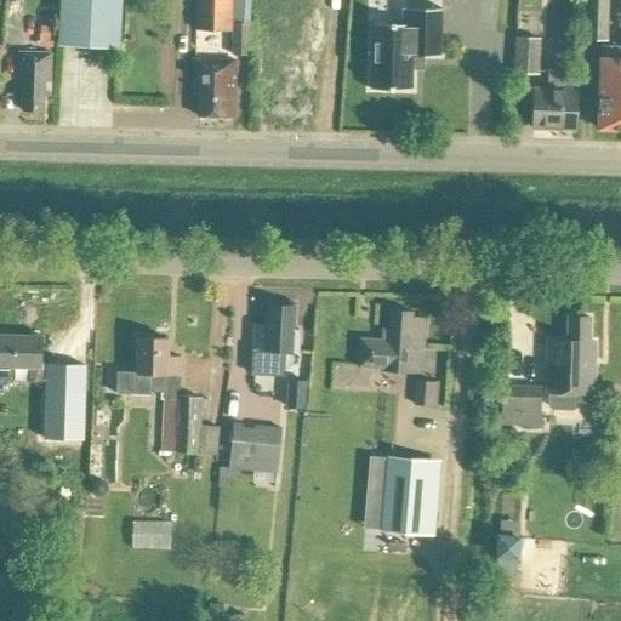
[(61,0),(60,40),(119,43),(120,0),(61,0)]
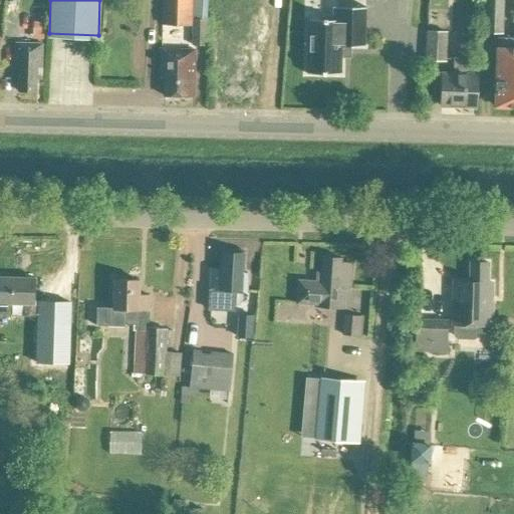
[(193,26),(193,20),(206,20),(207,0),(163,0),(163,25),(193,26)]
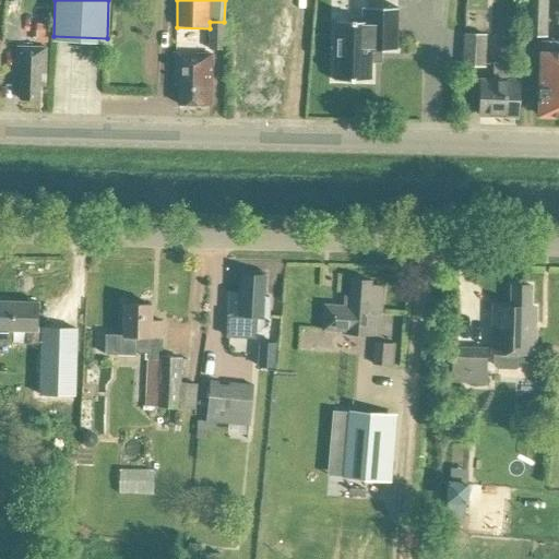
[(547,38),(548,0),(526,0),(525,37),(547,38)]
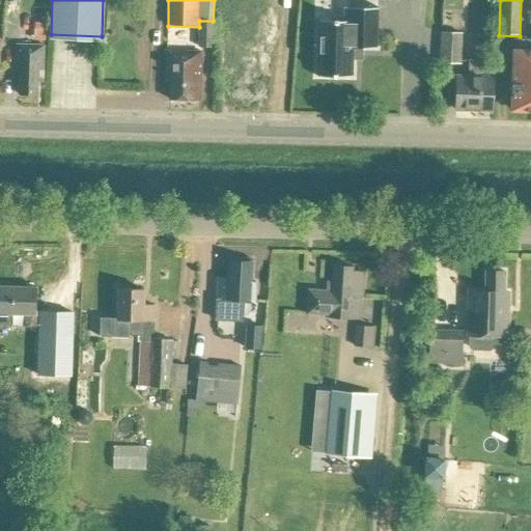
[(379,8),(343,8),(343,22),(317,21),(315,78),(352,79),(353,49),(378,50),(379,8)]
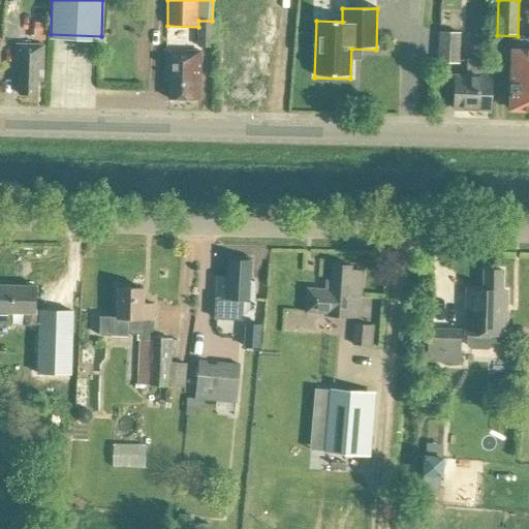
[(198,21),(198,27),(198,47),(212,48),(212,21),(198,21)]
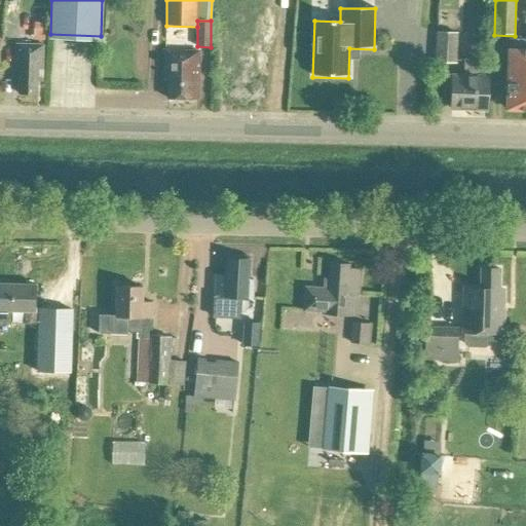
[(45,23),(34,23),(33,40),(45,40),(45,23)]
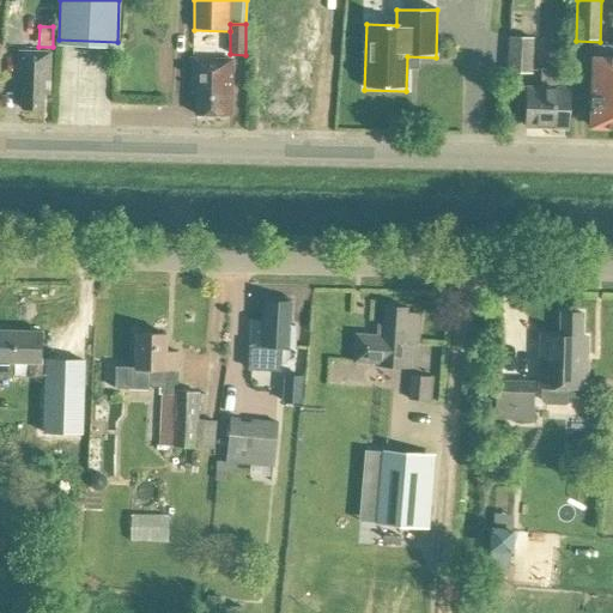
[(310,87),(310,66),(313,66),(314,30),(275,29),(274,65),(277,65),(277,86),(310,87)]
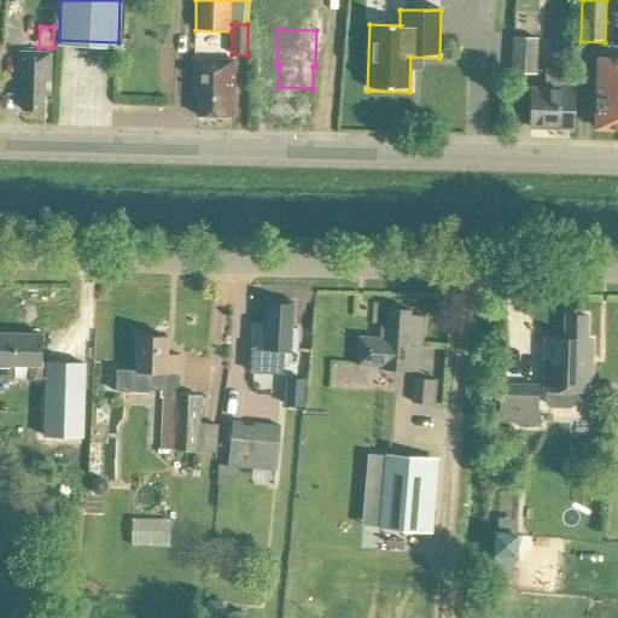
[(509,75),(536,76),(538,40),(512,39),(509,75)]
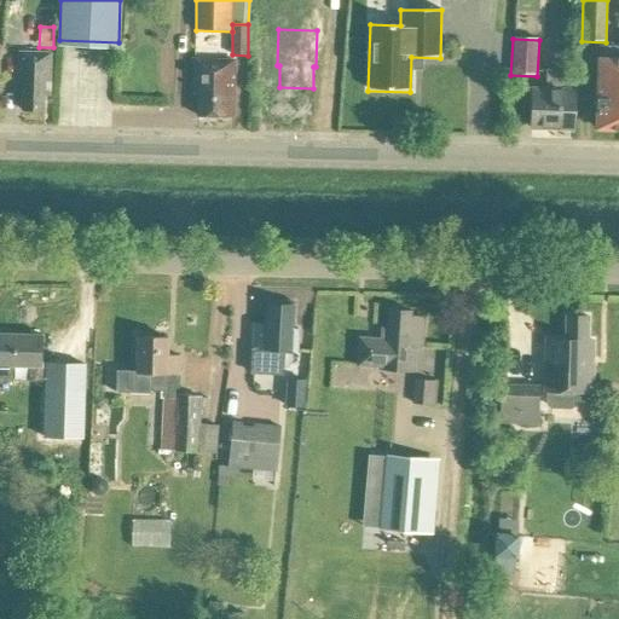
[(618,46),(599,46),(597,58),(595,128),(618,129),(618,117),(618,46)]
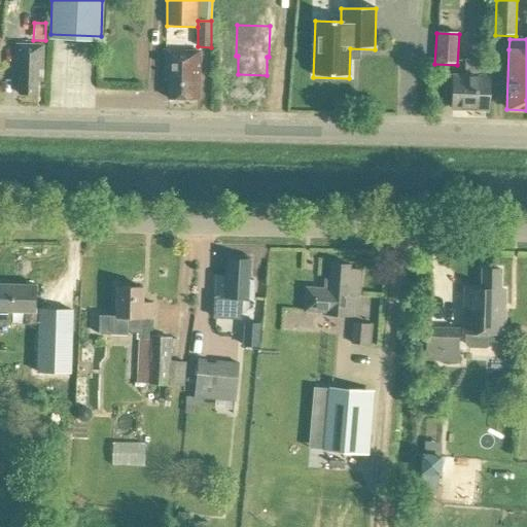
[(38,71),(42,72),(44,46),(15,44),(14,71),(20,71),(19,94),(37,94),(38,71)]
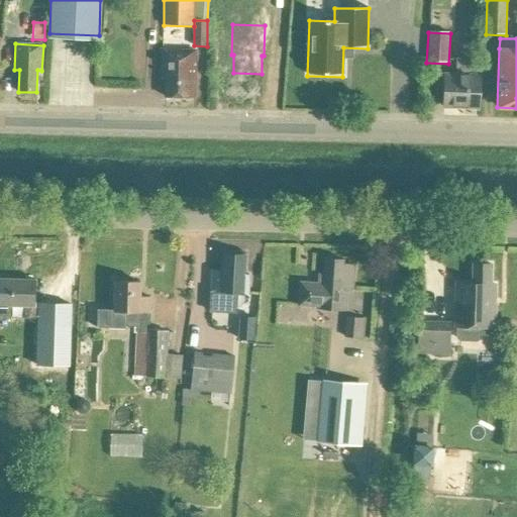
[(165,96),(195,97),(196,50),(161,49),(160,82),(165,82),(165,96)]
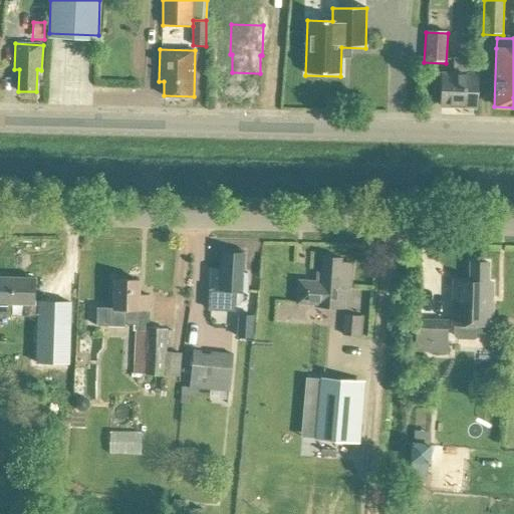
[(441,105),(476,106),(477,74),(476,74),(475,75),(467,75),(468,58),(454,58),(453,74),(442,74),(441,105)]
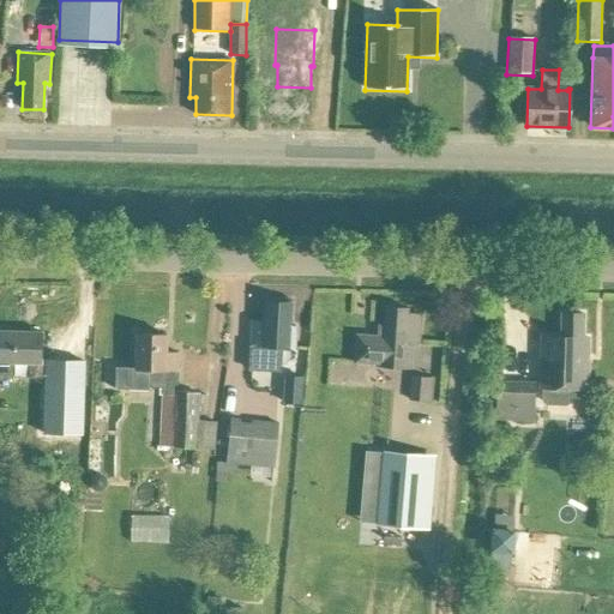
[(251,321),(250,345),(248,372),(281,373),(282,351),(292,351),(292,348),(295,348),(296,327),(290,326),(290,304),(264,301),(263,323),(251,321)]
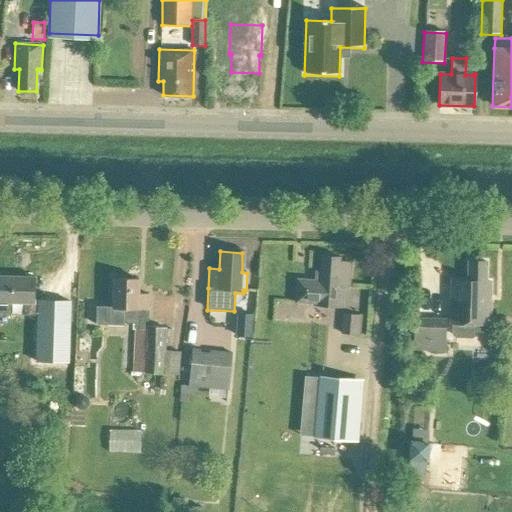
[(315,272),(314,281),(297,280),(295,303),(313,304),(313,306),(342,308),(344,286),(349,287),(351,263),(340,262),(339,258),(322,257),(321,273),(315,272)]
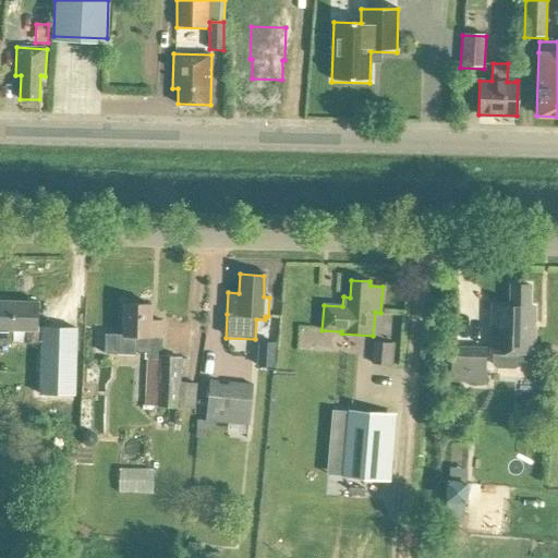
[(529,366),(530,353),(533,354),(534,307),(529,307),(530,286),(510,284),(510,306),(492,306),(490,352),(492,352),(492,366),(496,370),(513,371),(518,366),(529,366)]
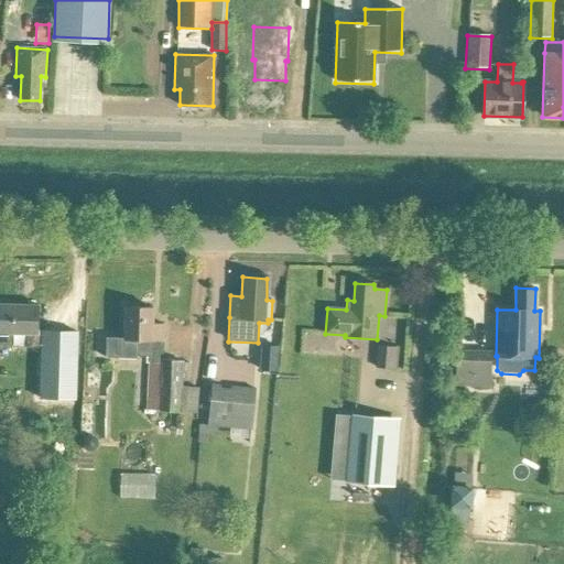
[(0,304),(0,348),(2,349),(11,340),(11,334),(26,334),(26,347),(42,348),(42,332),(38,332),(39,305),(0,304)]
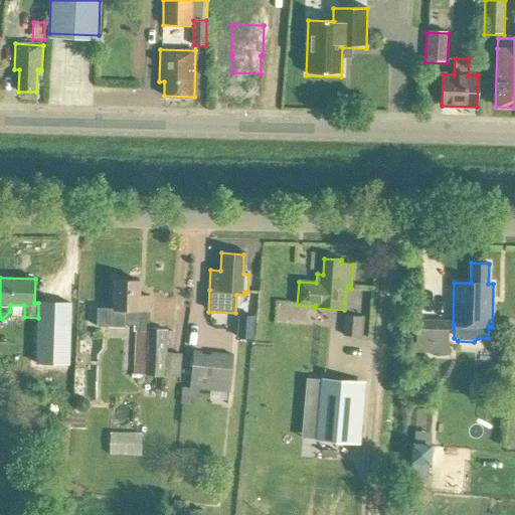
[(114,281),(114,311),(97,310),(96,327),(124,328),(124,325),(137,326),(135,374),(179,377),(180,355),(165,353),(166,330),(147,329),(149,298),(139,297),(140,282),(114,281)]
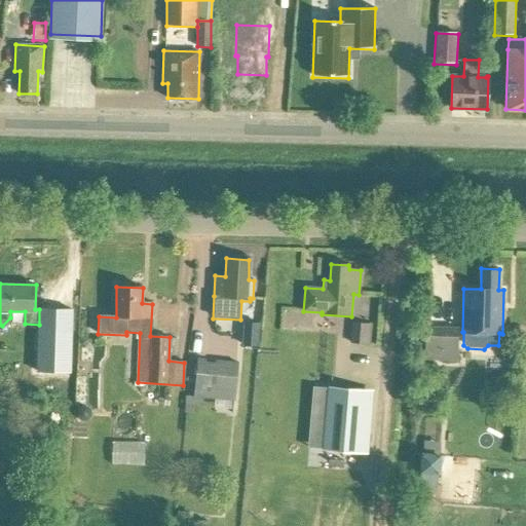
[(72,373),(74,309),(40,308),(37,372),(72,373)]
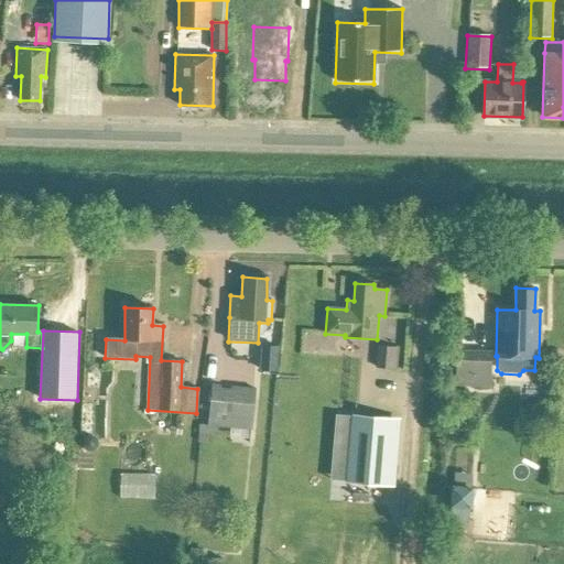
[(259,368),(275,369),(277,343),(260,342),(259,368)]
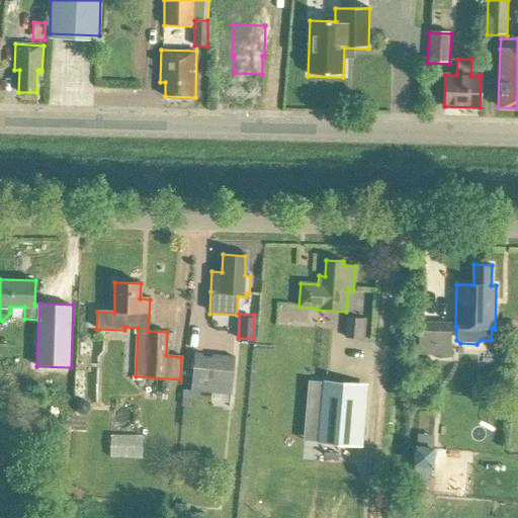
[(346,318),(345,337),(361,339),(363,319),(346,318)]
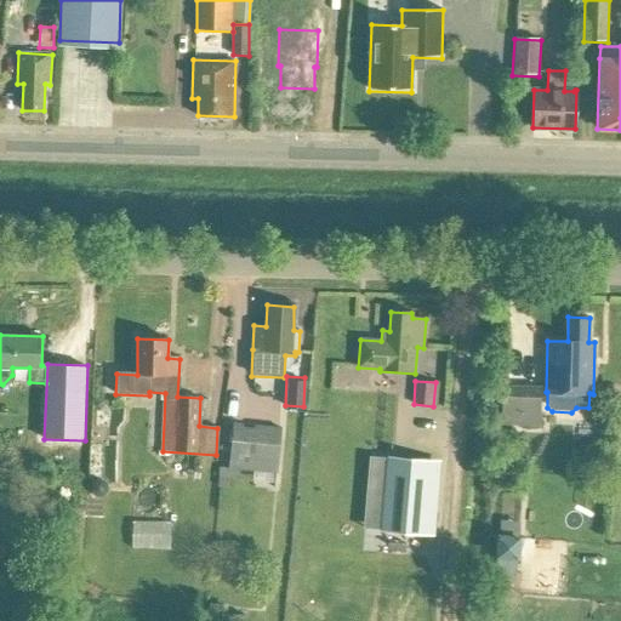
[(500,426),(524,427),(540,427),(541,387),(501,386),(500,426)]
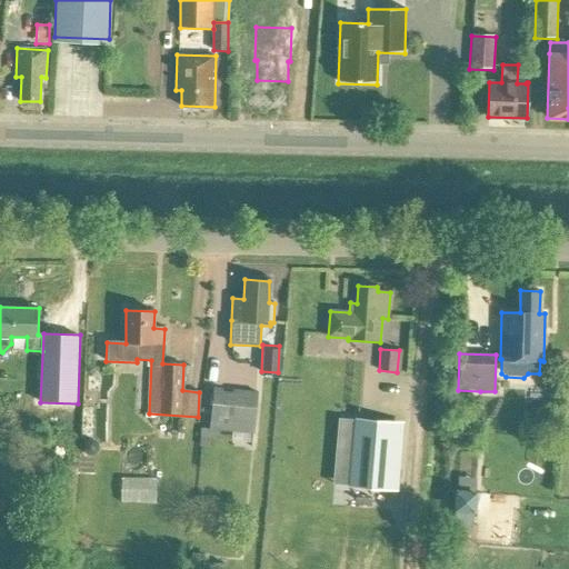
[(252,432),(256,392),(213,388),(211,428),(252,432)]
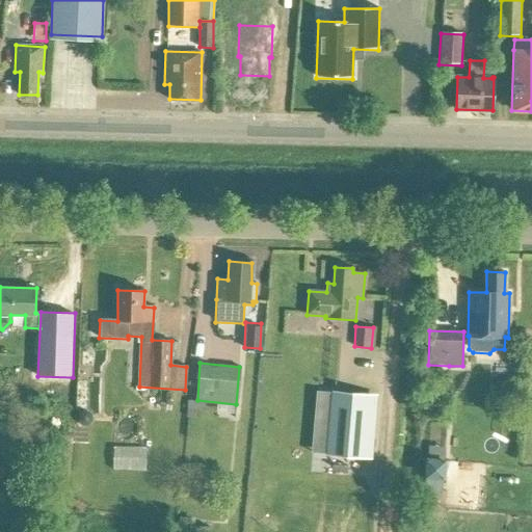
[(331,392),(326,453),(366,456),(371,395),(331,392)]
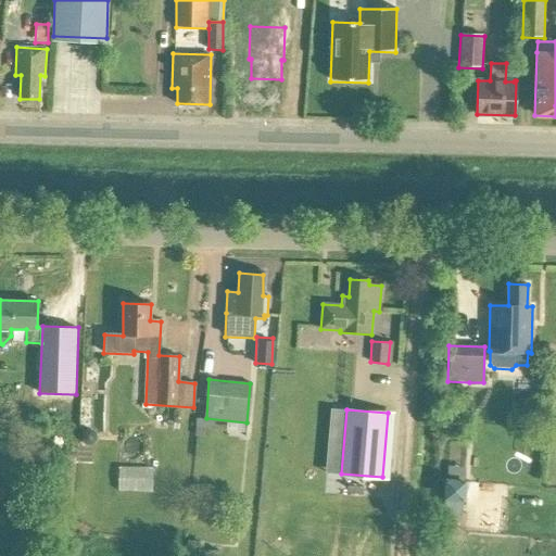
[(81,440),(86,444),(91,444),(97,440),(97,433),(92,429),(86,429),(81,433),(81,440)]
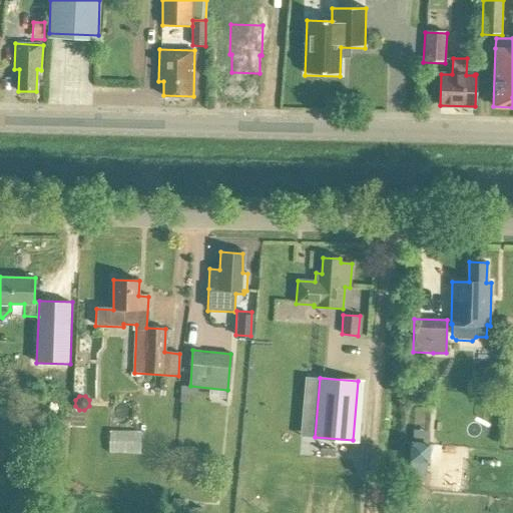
[(143,452),(143,429),(111,428),(111,451),(143,452)]
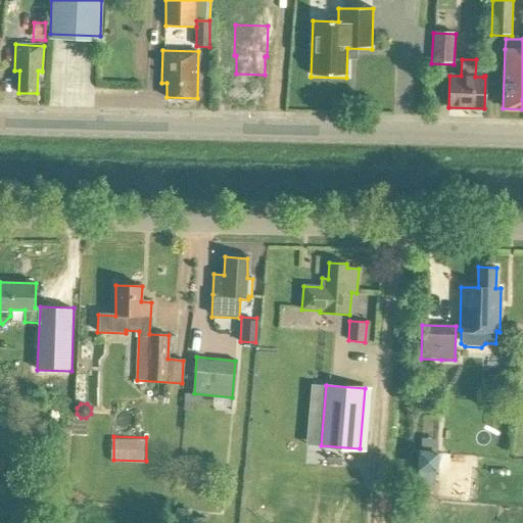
[(420,470),(418,490),(432,491),(434,471),(420,470)]
